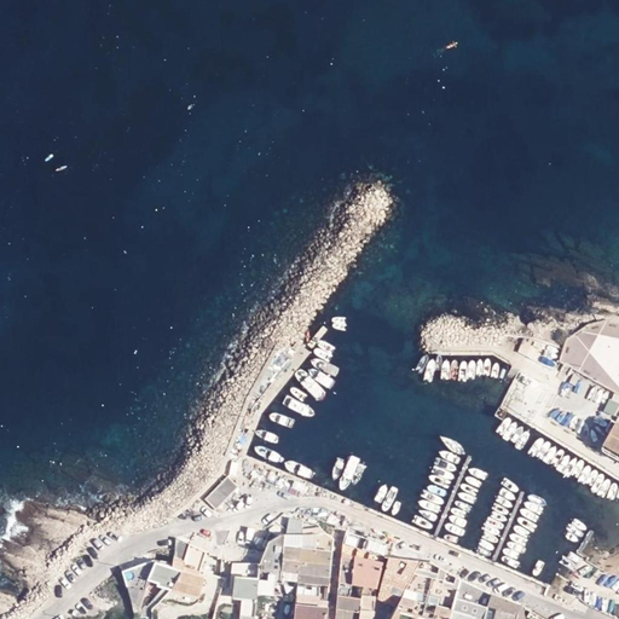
[(618,405),(618,393),(613,391),(602,411),(613,416),(618,405)]
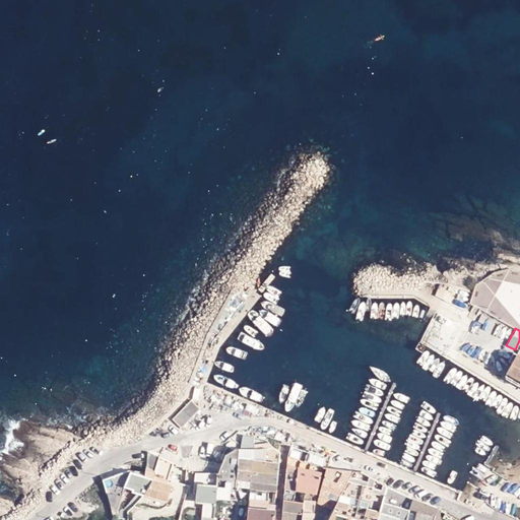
[(519,355),(517,354),(507,372),(519,379),(519,355)]
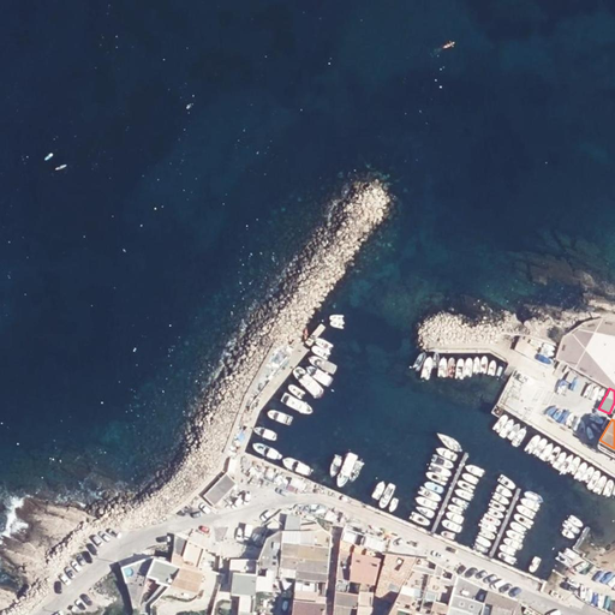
[(614,448),(599,440),(598,442),(598,443),(599,447),(602,449),(614,457),(614,448)]
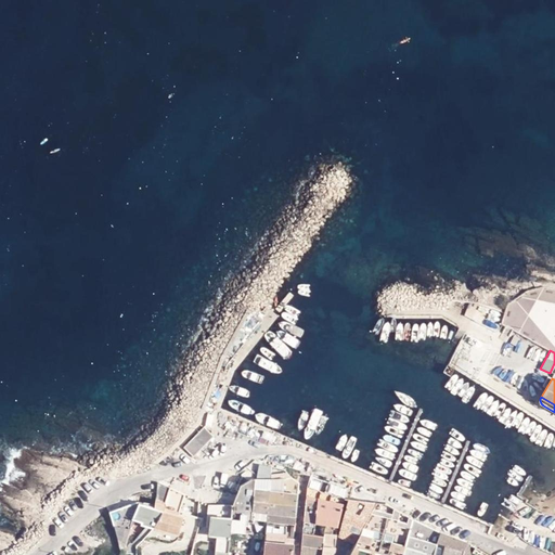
[(215,436),(205,426),(183,448),(193,457),(215,436)]
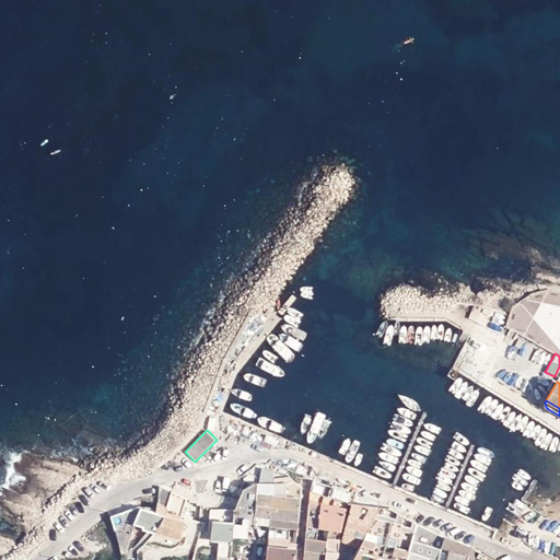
[(263,467),(259,483),(273,483),(275,470),(263,467)]
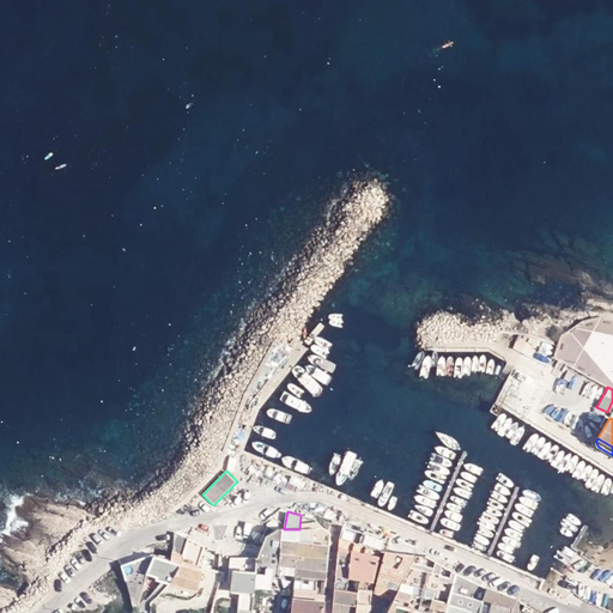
[(315,520),(301,515),(299,529),(322,527),(315,520)]
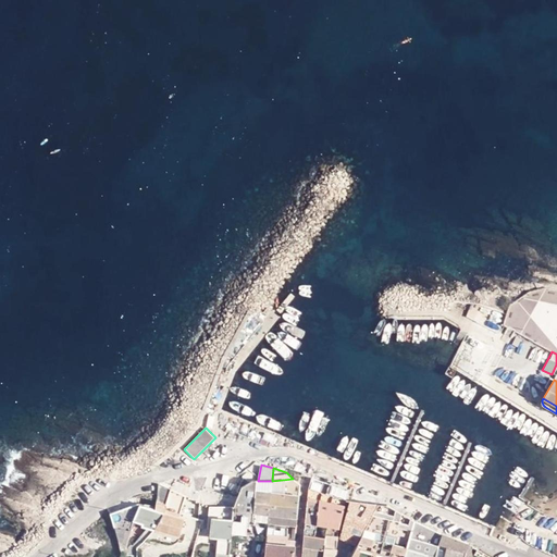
[(308,490),(345,500),(349,487),(311,477),(308,490)]
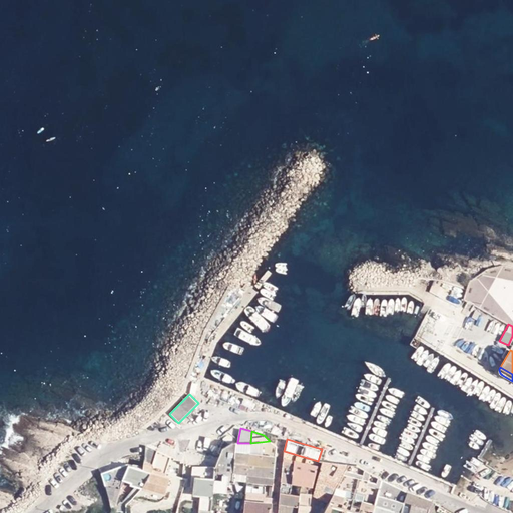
[(250,443),(246,482),(274,485),(277,446),(270,441),(250,443)]
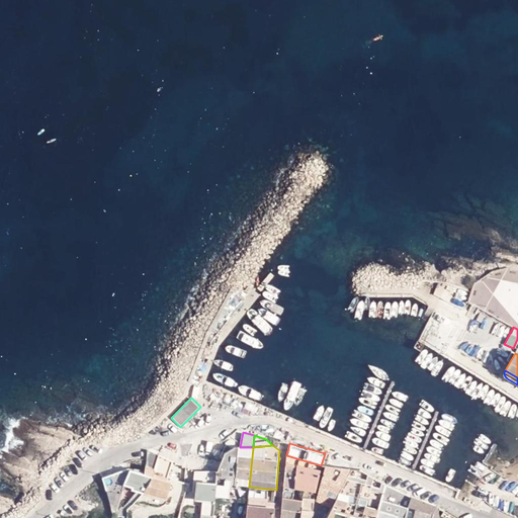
[(225,453),(218,471),(218,479),(217,485),(216,496),(236,498),(237,486),(249,487),(253,447),(240,447),(235,447),(225,453)]
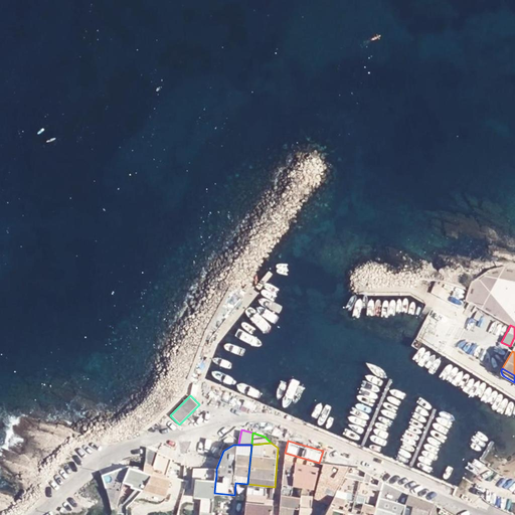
[(152,475),(143,491),(166,496),(170,479),(167,479),(168,476),(167,476),(172,460),(158,453),(154,468),(152,475)]
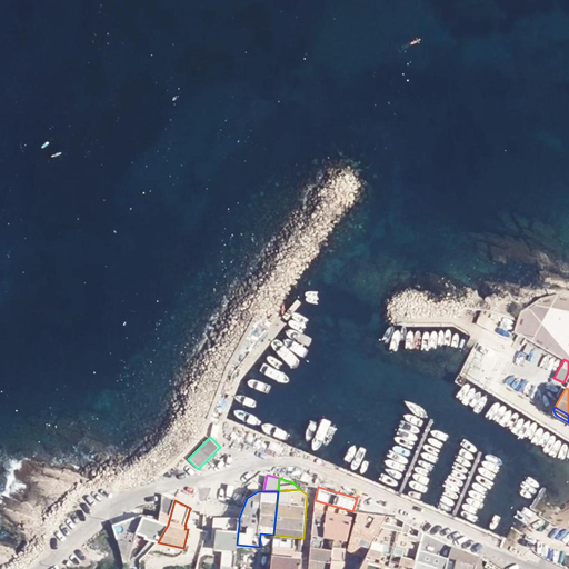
[(351,516),(352,511),(315,500),(313,513),(311,536),(333,539),(333,536),(347,538),(348,532),(351,516)]
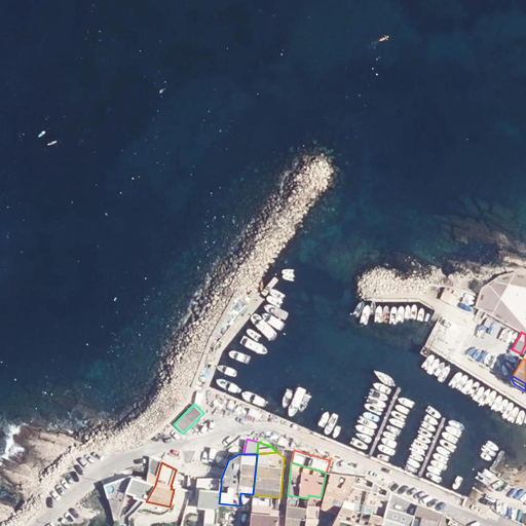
[(335,475),(330,474),(326,473),(325,477),(327,478),(324,493),(322,492),(321,497),(318,508),(323,509),(326,512),(331,516),(335,518),(340,509),(346,495),(348,492),(354,478),(355,476),(349,476),(344,476),(335,475)]
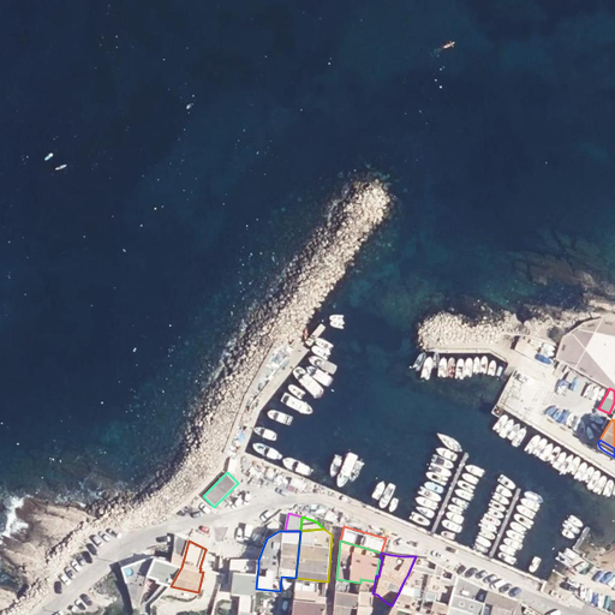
[(173,555),(173,565),(181,567),(184,559),(173,555)]
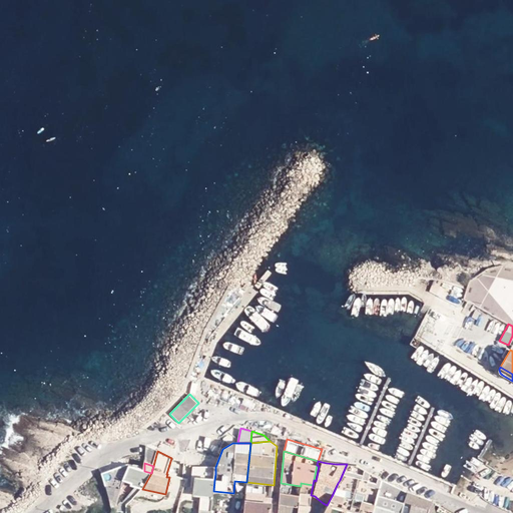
[(126,465),(101,474),(108,499),(117,502),(123,481),(123,480),(129,466),(126,465)]
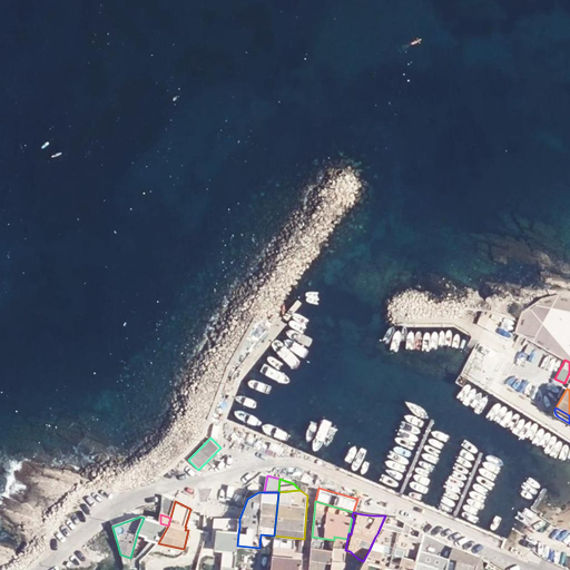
[(160,523),(144,518),(137,533),(137,534),(147,537),(146,539),(158,543),(168,526),(160,523)]
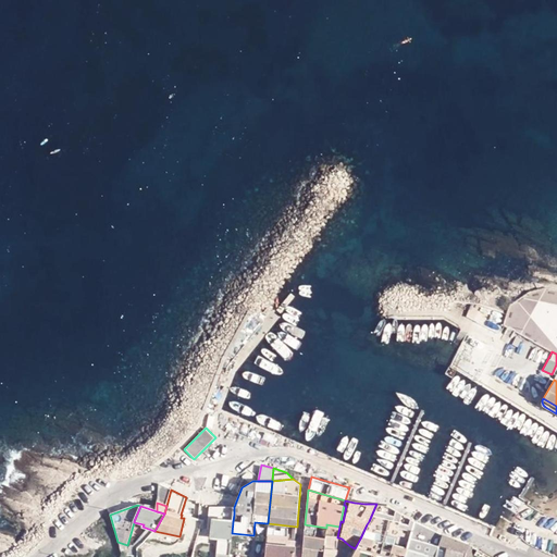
[(405,556),(413,527),(416,521),(400,514),(399,512),(398,516),(395,514),(396,510),(385,506),(383,509),(375,506),(369,521),(367,524),(360,539),(355,548),(350,556),(405,556)]
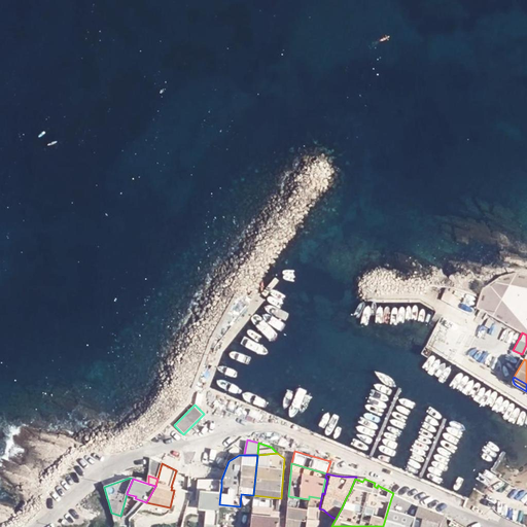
[(220,493),(221,487),(200,485),(199,490),(202,491),(220,493)]
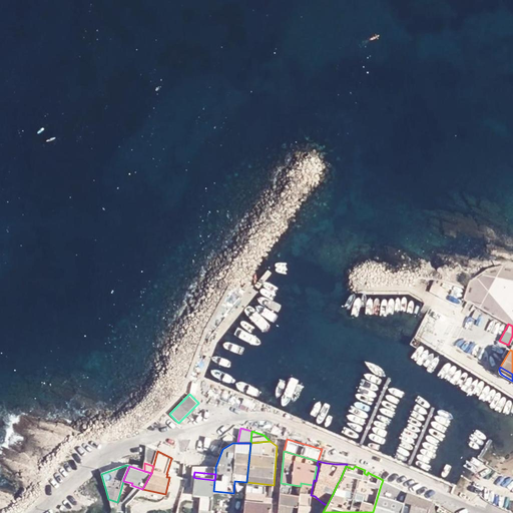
[(213,491),(214,480),(196,478),(194,495),(199,496),(198,511),(206,512),(211,512),(213,495),(213,491)]
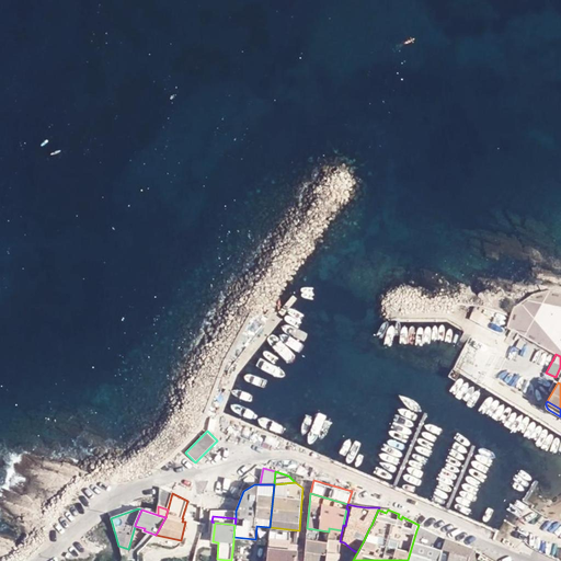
[(439,560),(443,552),(437,550),(437,548),(438,548),(442,536),(428,530),(419,525),(416,530),(408,560),(439,560)]
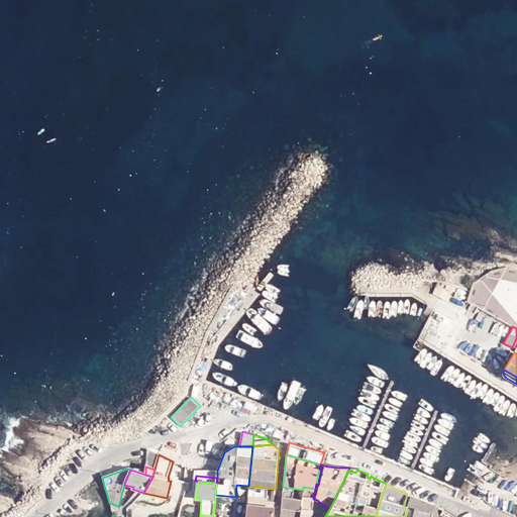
[(302,498),(313,499),(315,489),(303,487),(303,490),(302,498)]
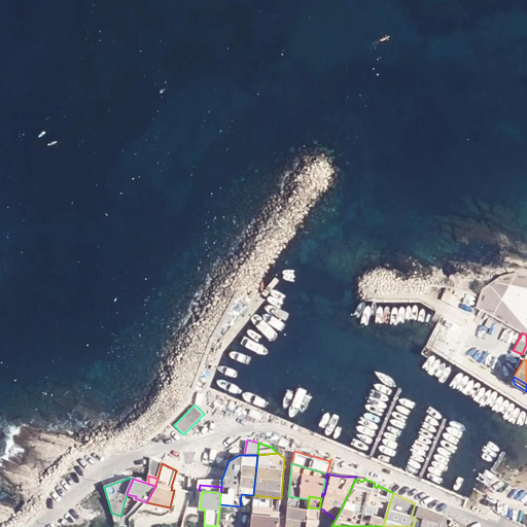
[(280,500),(272,499),(272,502),(272,507),(272,511),(280,512),(280,500)]
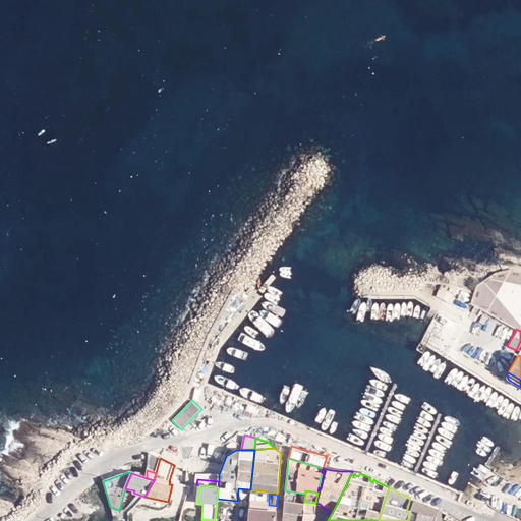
[(438,517),(440,510),(418,501),(414,500),(411,513),(408,520),(435,520),(436,516),(438,517)]
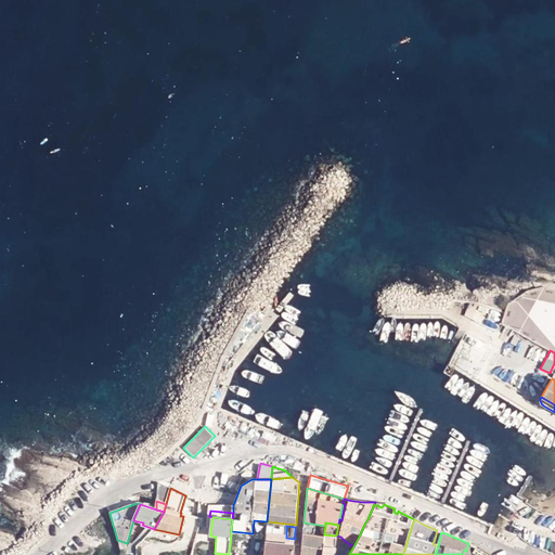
[(302,536),(300,554),(322,554),(324,538),(314,537),(302,536)]
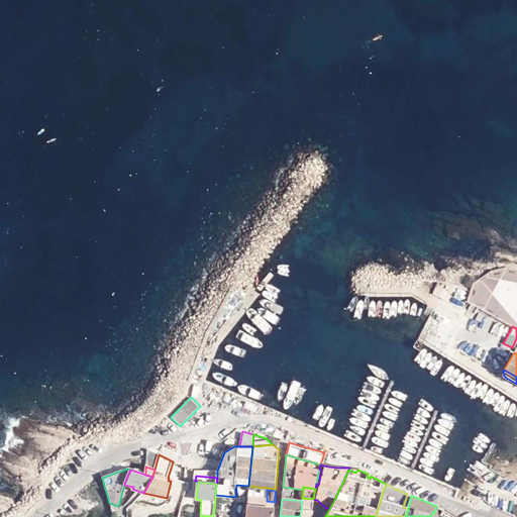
[(267,501),(247,500),(245,516),(272,516),(274,508),(275,502),(267,501)]
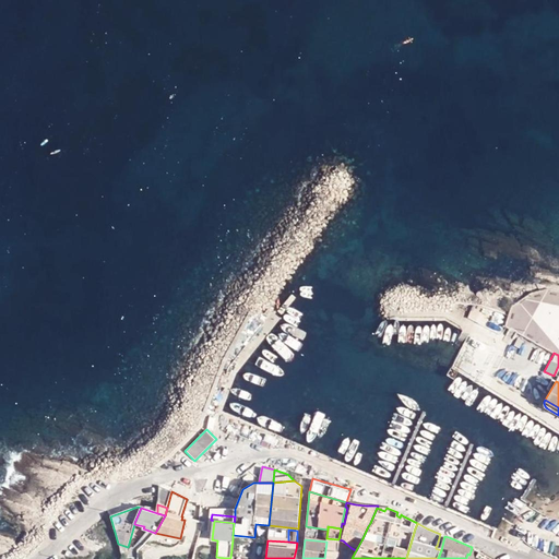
[(324,558),(333,558),(335,542),(326,540),(326,542),(324,558)]
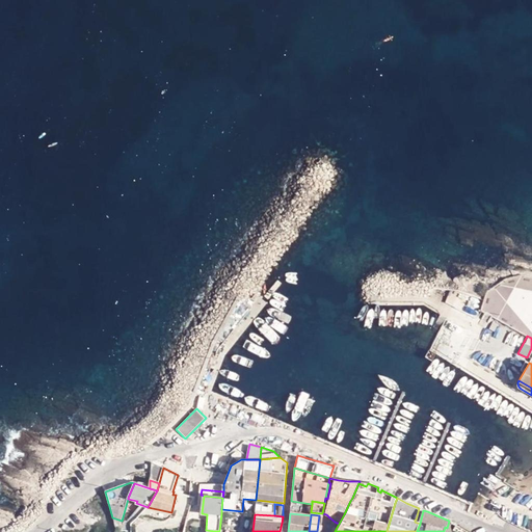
[(323,531),(326,516),(319,515),(317,531),(323,531)]
